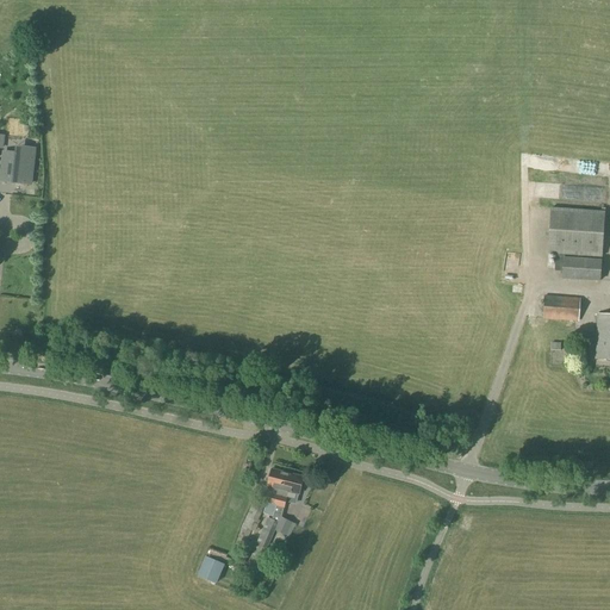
[(12,153),(5,153),(1,181),(30,185),(33,148),(13,145),(12,153)]
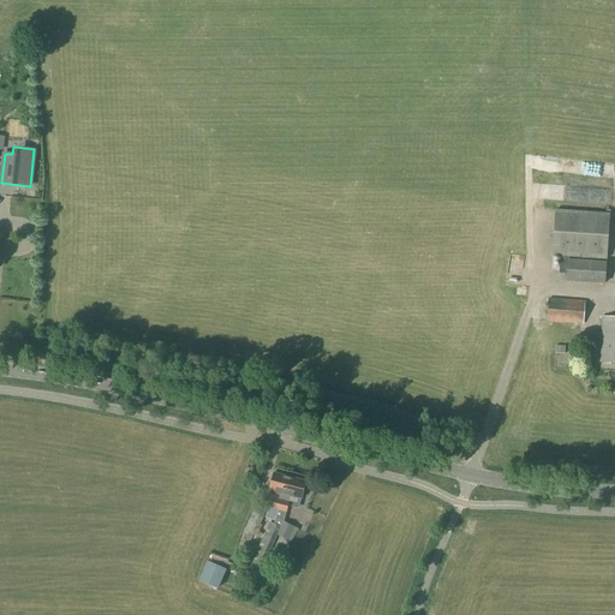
[(614,179),(614,166),(569,162),(568,174),(601,178),(601,179),(614,180),(614,179)]
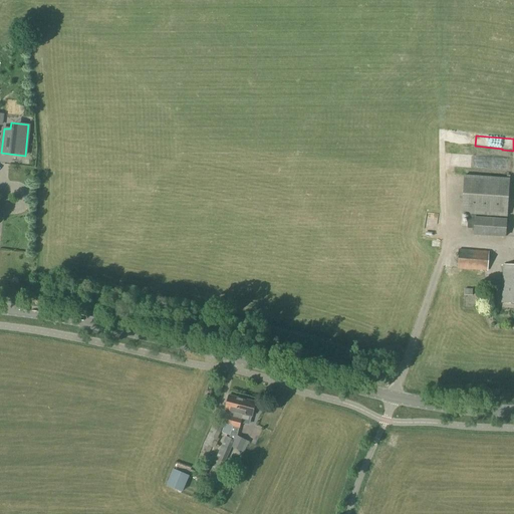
[(507,217),(510,180),(464,176),(462,214),(468,214),(467,229),(474,230),(474,235),(506,237),(507,221),(475,219),(476,215),(507,217)]
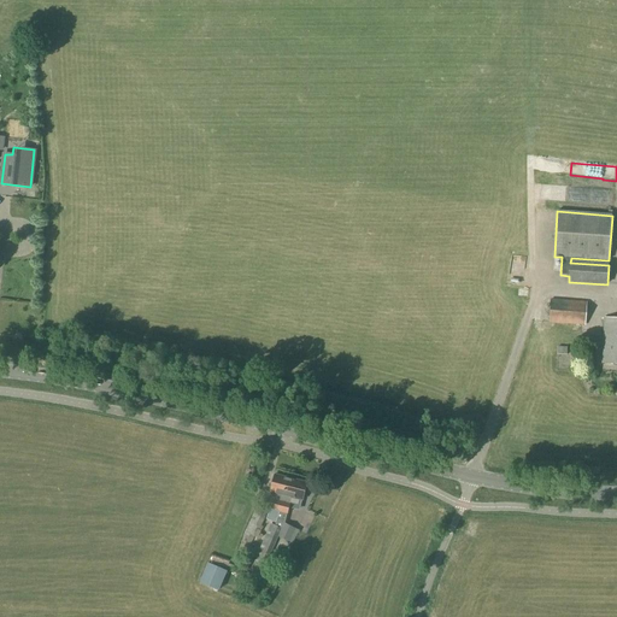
[(528,260),(517,260),(517,278),(528,278),(528,260)]
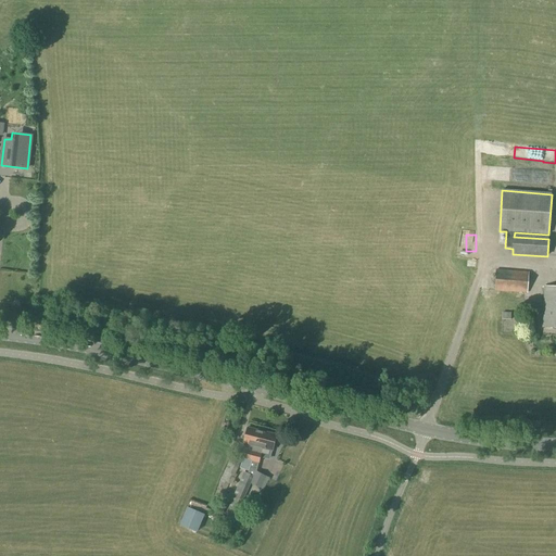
[(527,293),(529,274),(496,270),(494,291),(527,293)]
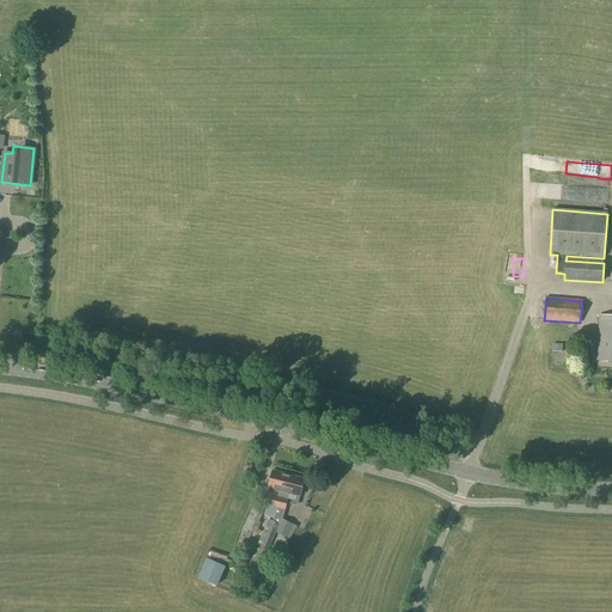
[(611,316),(599,316),(595,361),(611,362),(611,316)]
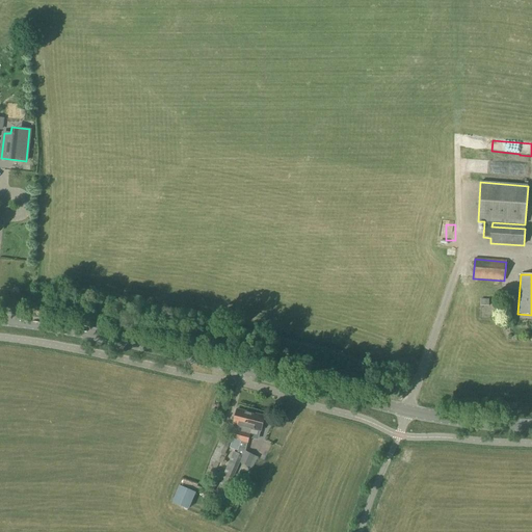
[(261,432),(265,417),(236,409),(232,424),(238,426),(235,440),(233,439),(229,449),(238,452),(237,454),(233,452),(218,486),(212,503),(220,506),(227,490),(228,490),(240,463),(249,469),(256,456),(245,452),(251,429),(261,432)]
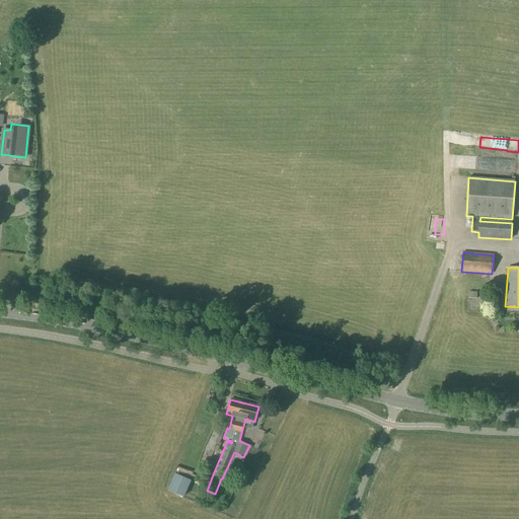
[(178,474),(173,484),(177,486),(182,476),(178,474)]
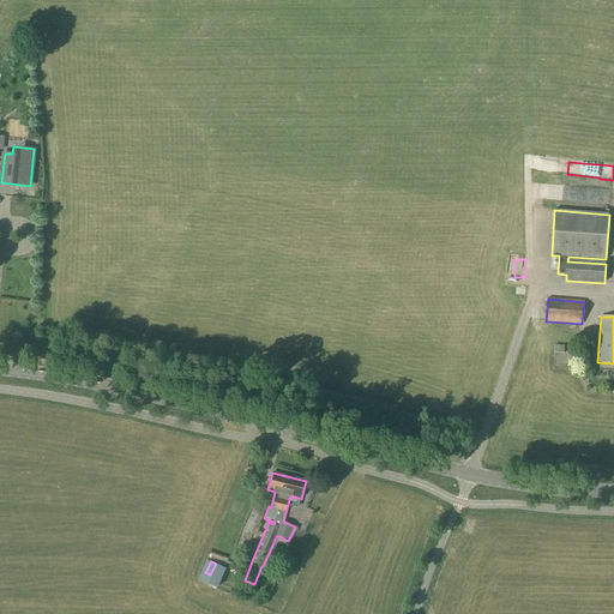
[(217,564),(211,576),(217,579),(223,567),(217,564)]
